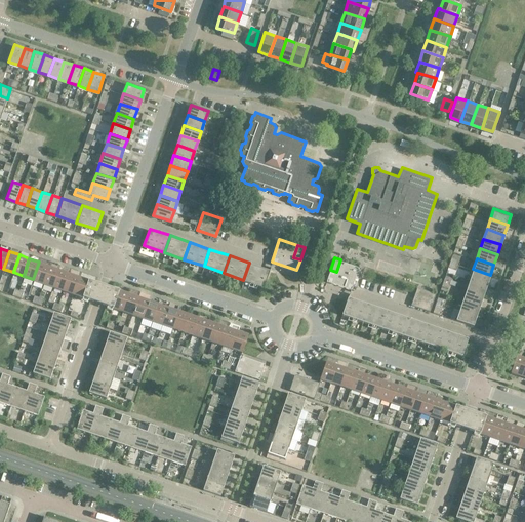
[(359,266),(340,259),(336,272),(330,270),(326,280),(351,288),(359,266)]
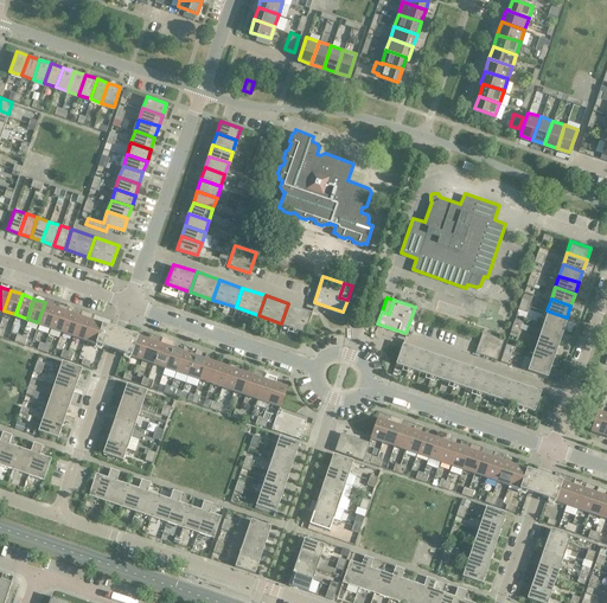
[(57,306),(45,302),(38,322),(50,326),(57,306)]
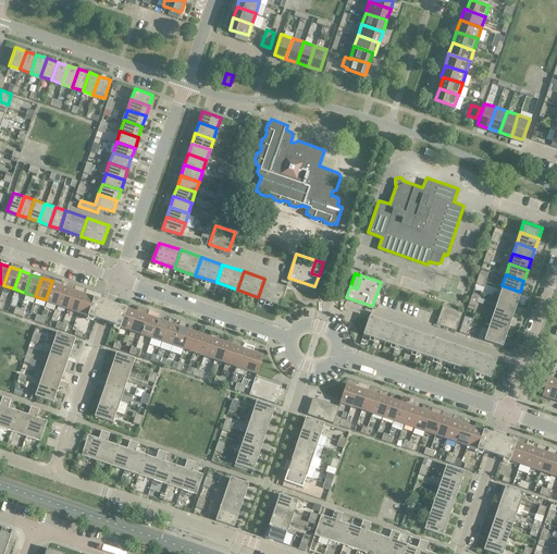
[(286,286),(264,279),(258,297),(280,304),(286,286)]
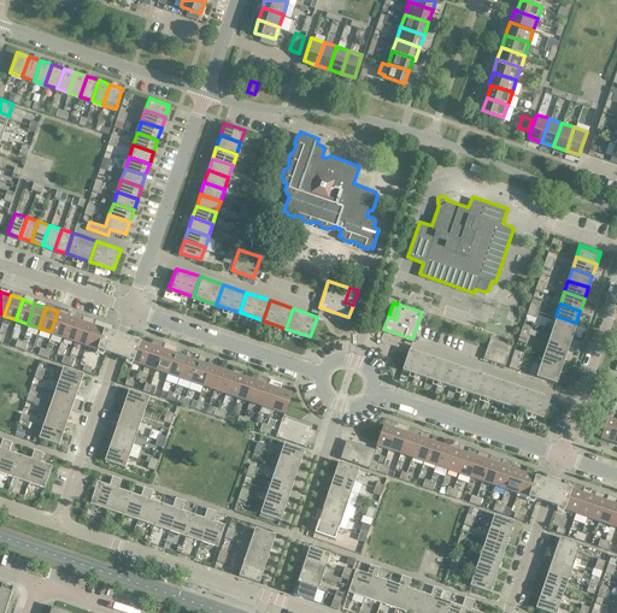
[(69,316),(58,311),(51,331),(63,336),(69,316)]
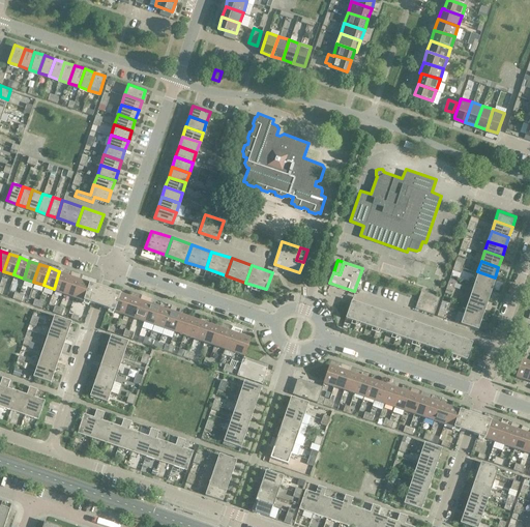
[(69,274),(59,271),(54,289),(63,292),(69,274)]
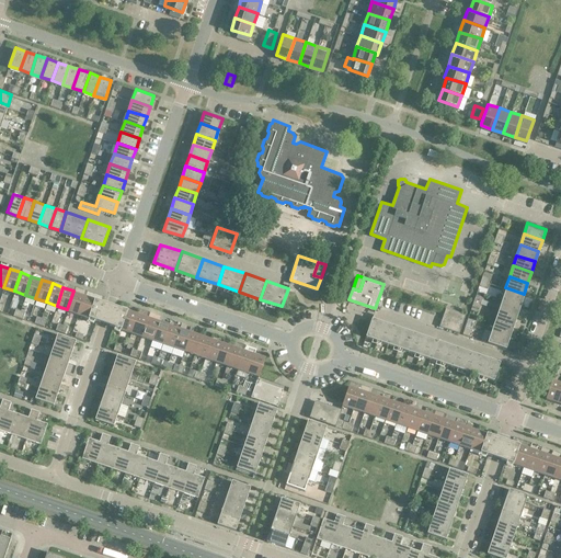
[(524,294),(505,287),(502,298),(521,304),(524,294)]
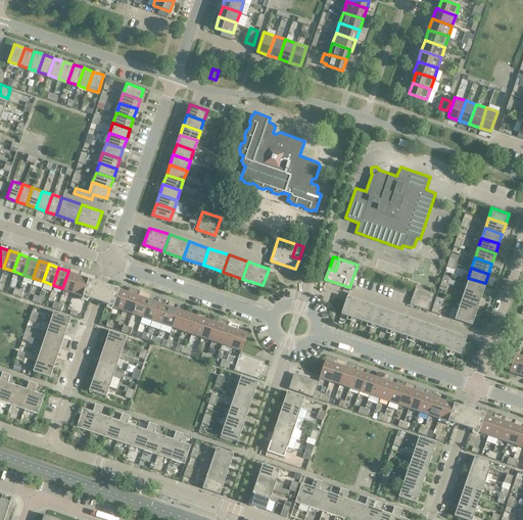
[(79,274),(68,271),(62,288),(73,291),(79,274)]
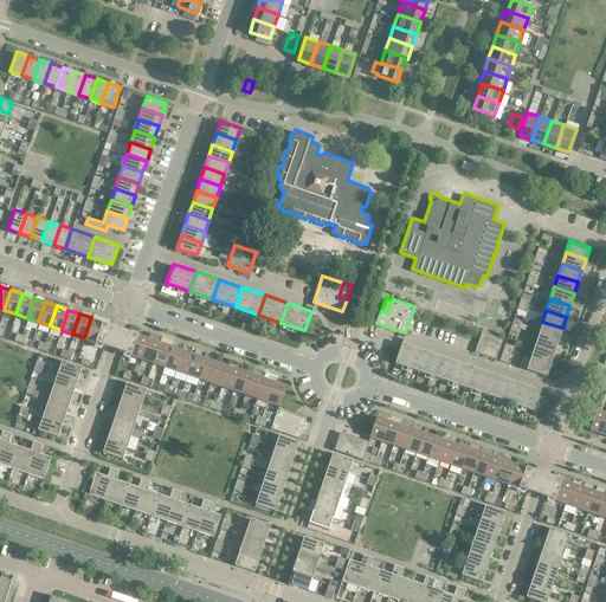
[(103,322),(91,317),(84,337),(96,342),(103,322)]
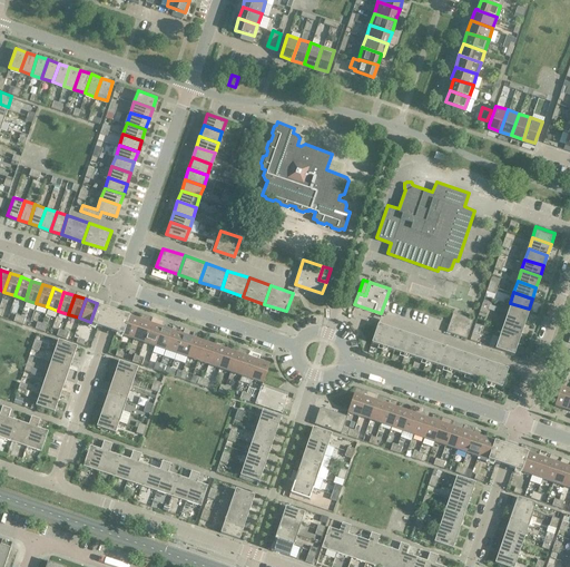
[(114,309),(97,303),(90,322),(107,328),(123,332),(128,314),(114,309)]
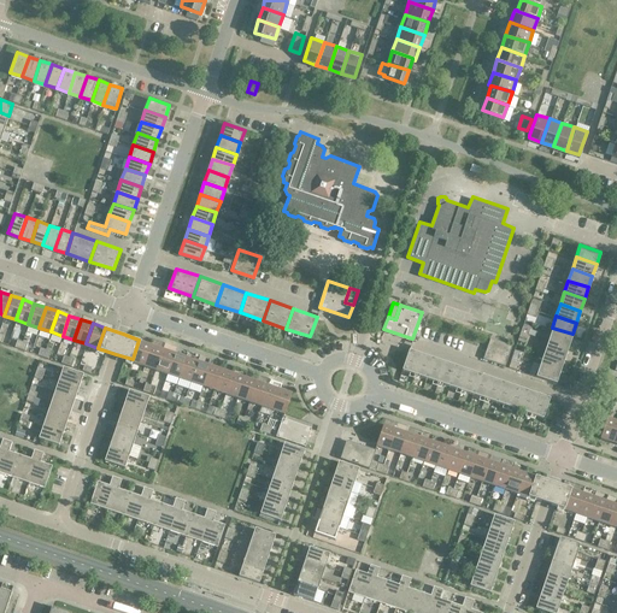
[(573,334),(552,328),(548,339),(569,346),(573,334)]
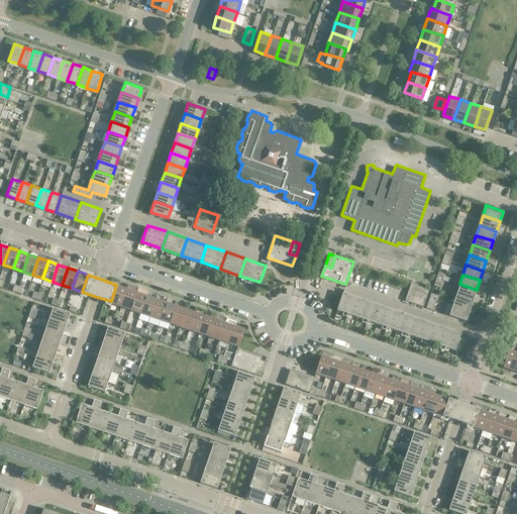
[(429,288),(411,282),(405,299),(423,305),(429,288)]
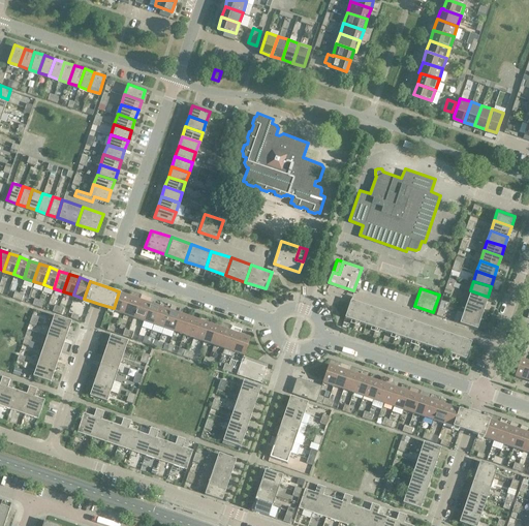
[(488,297),(470,290),(466,301),(484,307),(488,297)]
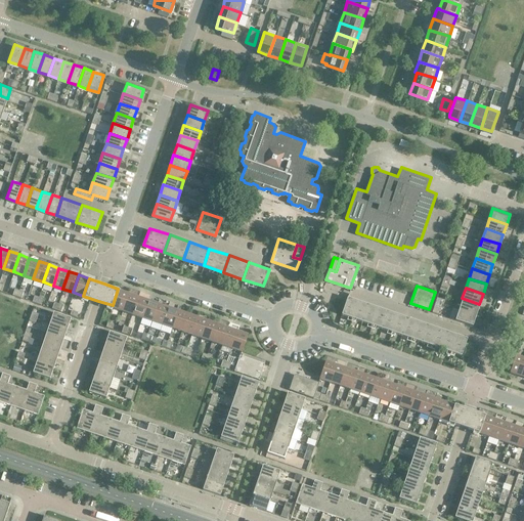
[(128,292),(118,289),(113,305),(123,309),(128,292)]
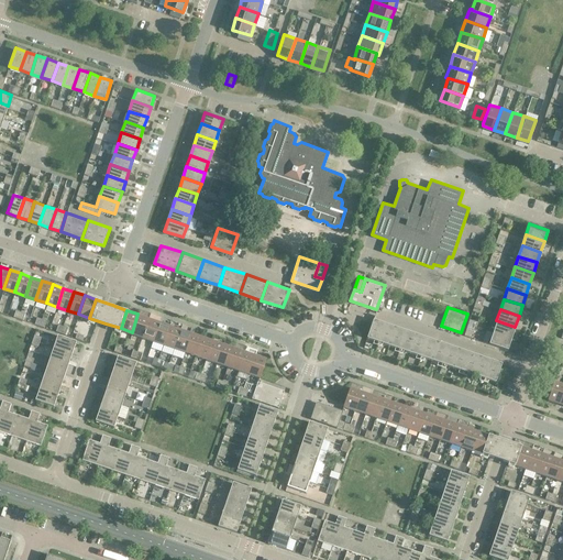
[(148,317),(138,314),(132,332),(142,336),(148,317)]
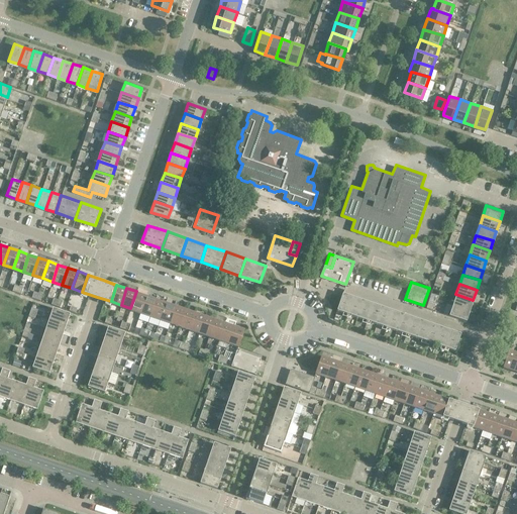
[(146,294),(136,291),(130,308),(140,311),(146,294)]
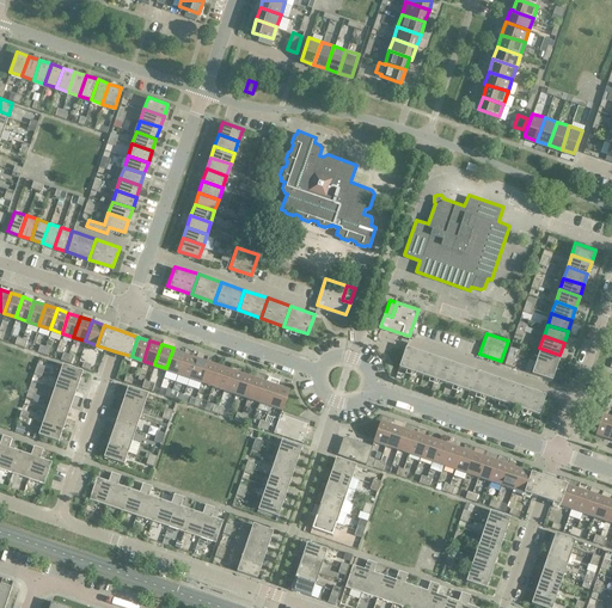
[(429,352),(405,345),(398,364),(422,373),(429,352)]
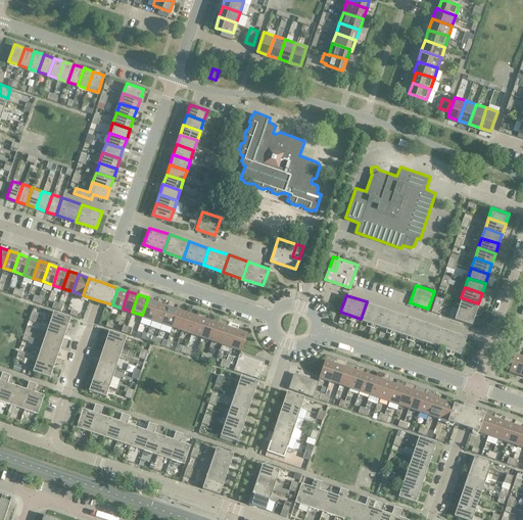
[(157,301),(148,297),(142,315),(152,319),(157,301)]
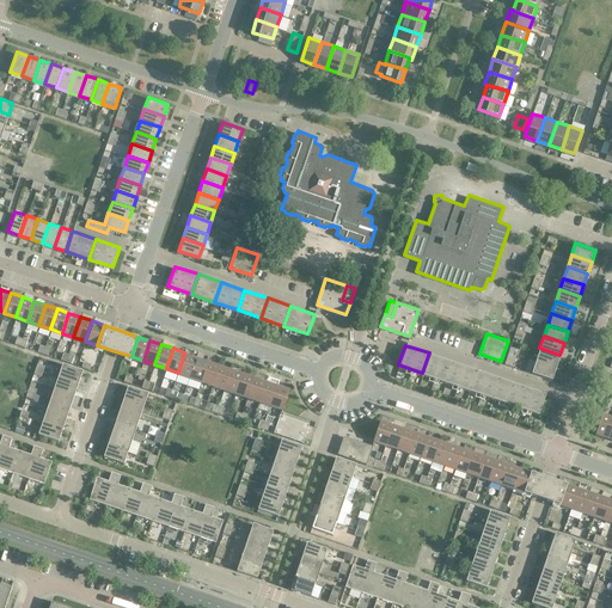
[(560,355),(539,348),(536,360),(556,366),(560,355)]
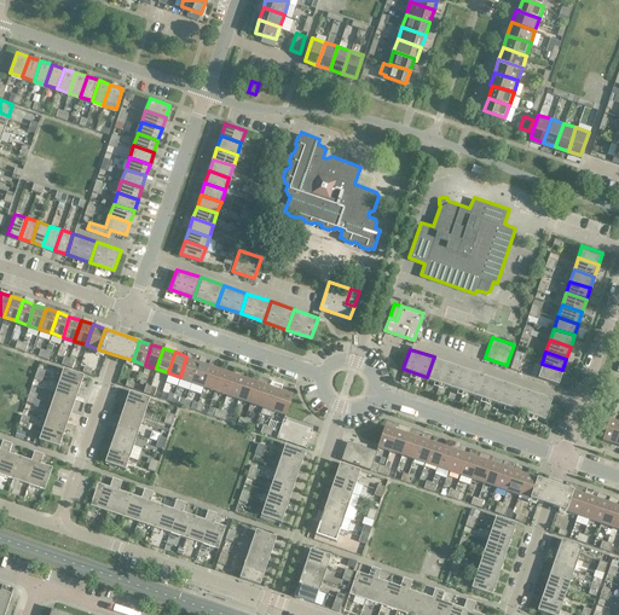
[(198,360),(186,357),(180,377),(191,381),(198,360)]
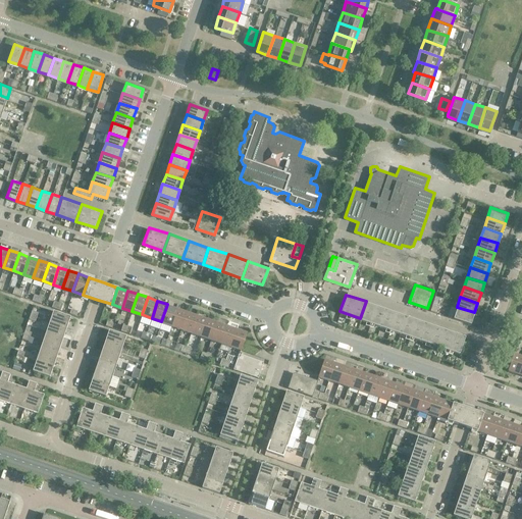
[(385,308),(366,301),(360,318),(380,325),(385,308)]
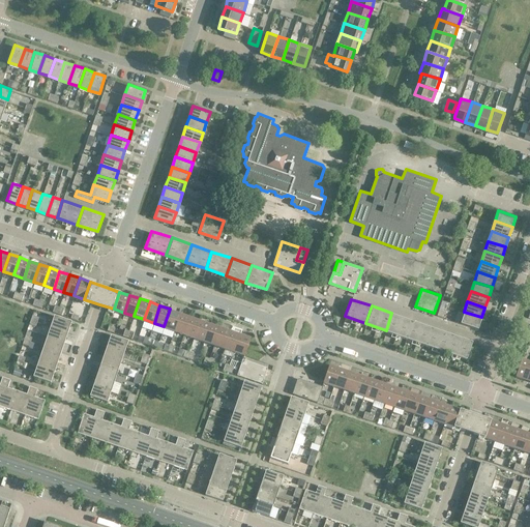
[(180,312),(170,309),(164,326),(174,329),(180,312)]
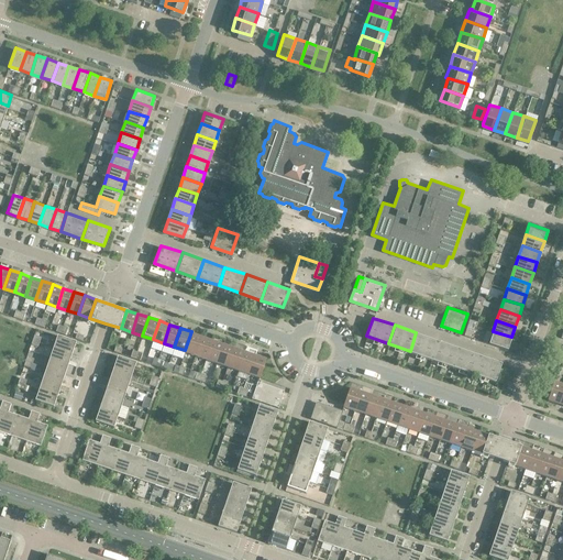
[(201,336),(191,331),(185,350),(196,354),(201,336)]
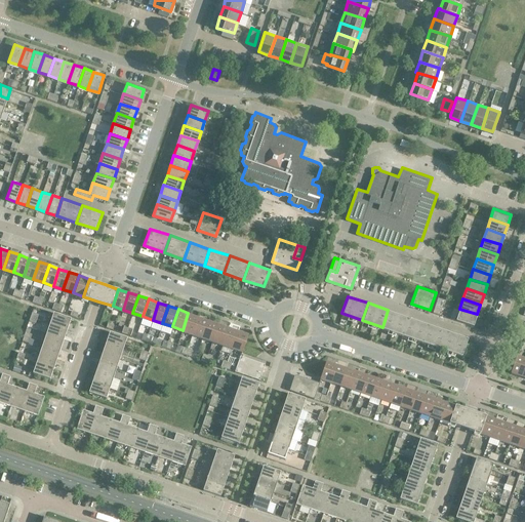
[(477,314),(459,309),(456,319),(473,324),(477,314)]
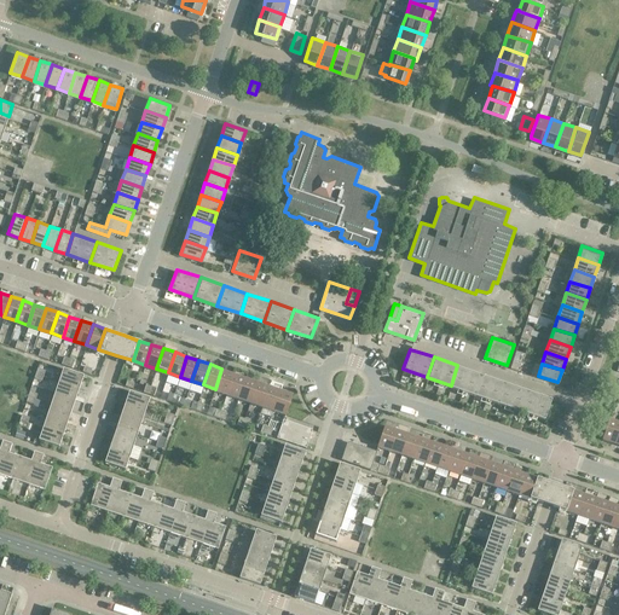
[(481,373),(457,365),(451,386),(474,393),(481,373)]
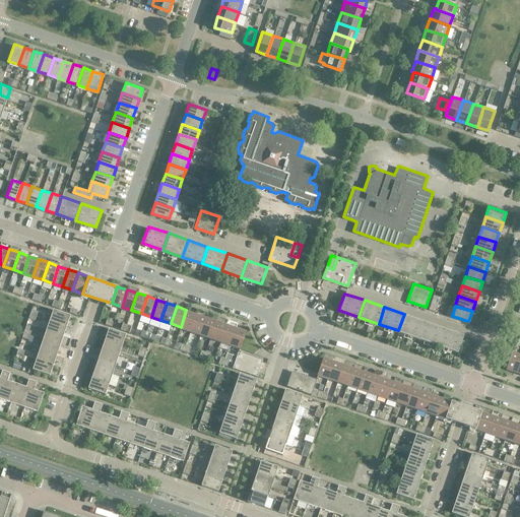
[(70,314),(53,308),(50,318),(66,324),(70,314)]
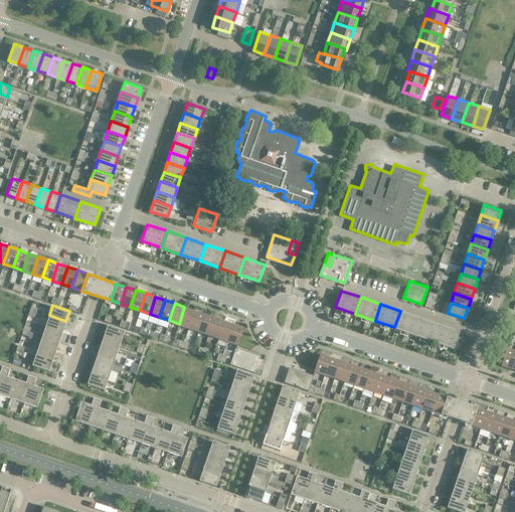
[(194,310),(184,307),(179,324),(188,327),(194,310)]
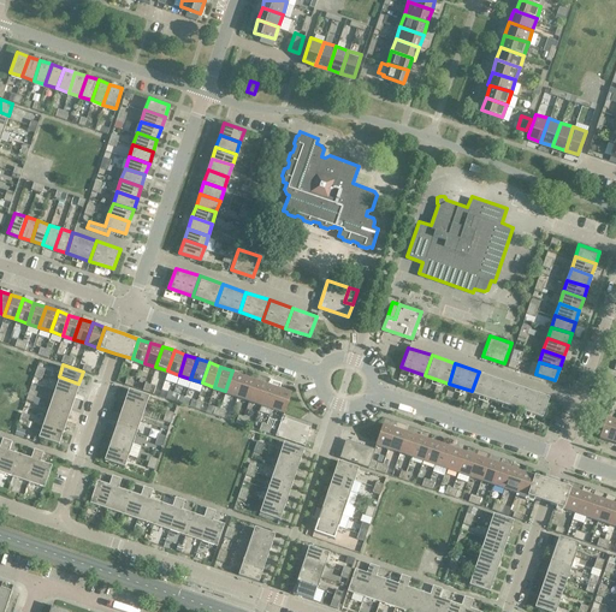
[(244,374),(232,370),(225,391),(237,394),(244,374)]
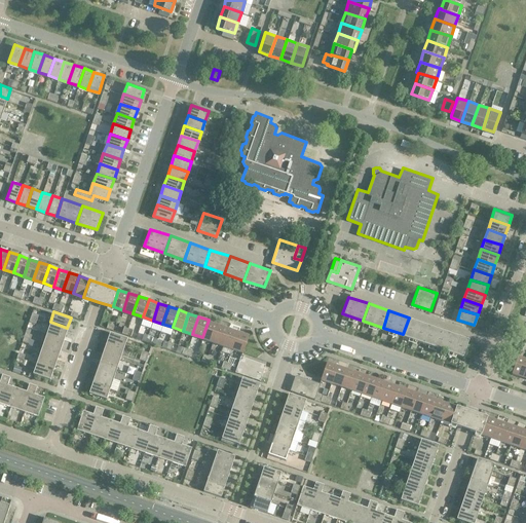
[(428,324),(409,318),(403,334),(422,341),(428,324)]
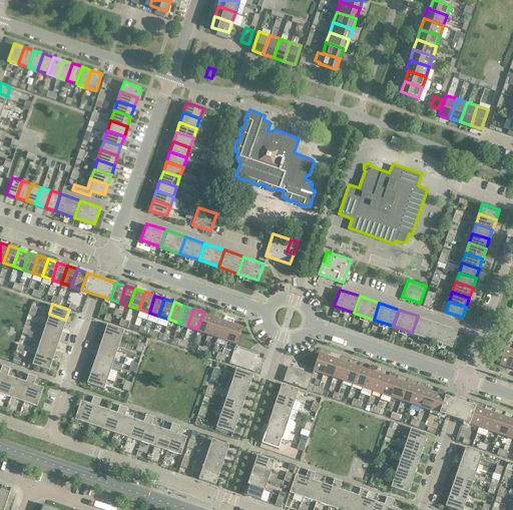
[(212,316),(203,312),(197,329),(207,332),(212,316)]
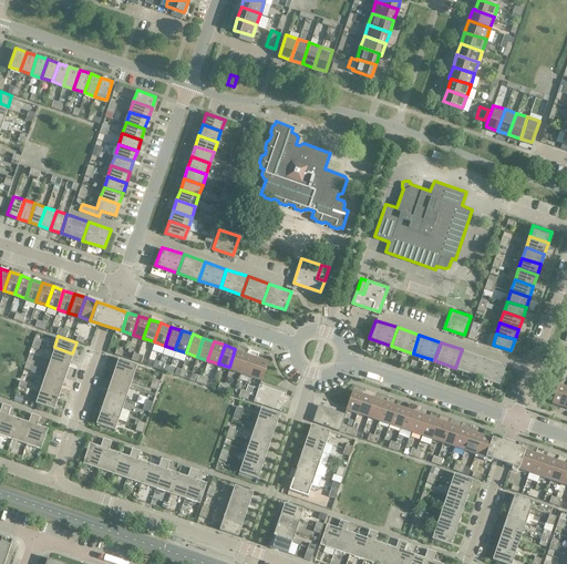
[(72,354),(54,347),(50,358),(69,365),(72,354)]
